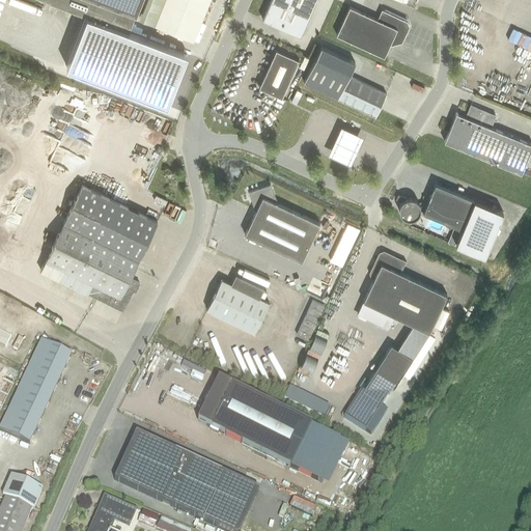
[(49,0),(78,11),(58,64),(159,104),(179,51),(129,31),(140,0),(49,0)]
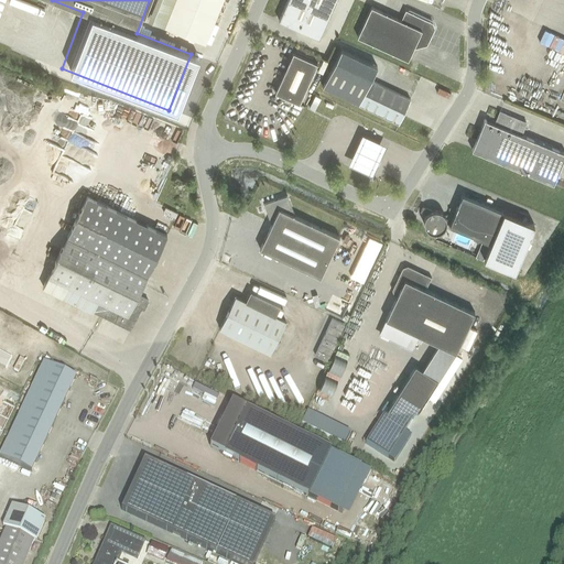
[(175,0),(164,28),(205,45),(223,0),(175,0)]
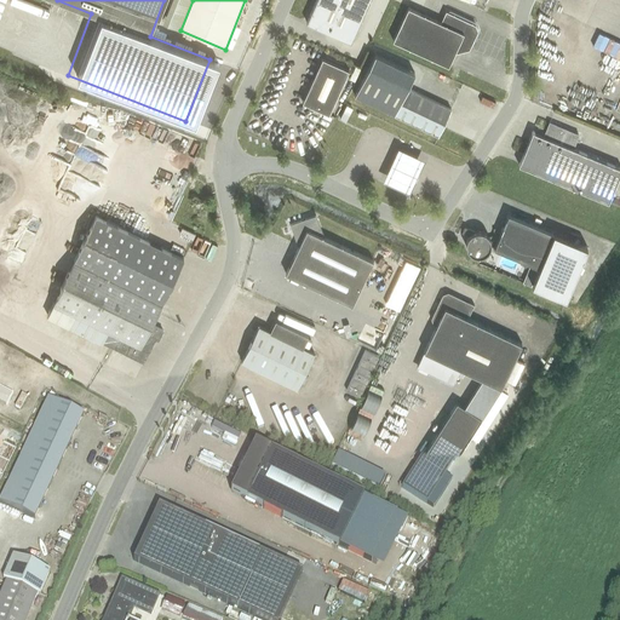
[(316,0),(306,23),(351,42),(369,0),(316,0)]
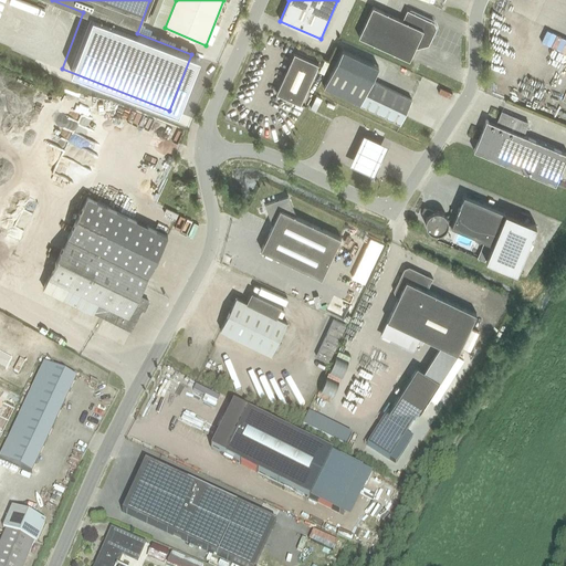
[(373,7),(359,37),(410,60),(419,41),(429,45),(437,28),(435,22),(408,10),(402,20),(373,7)]
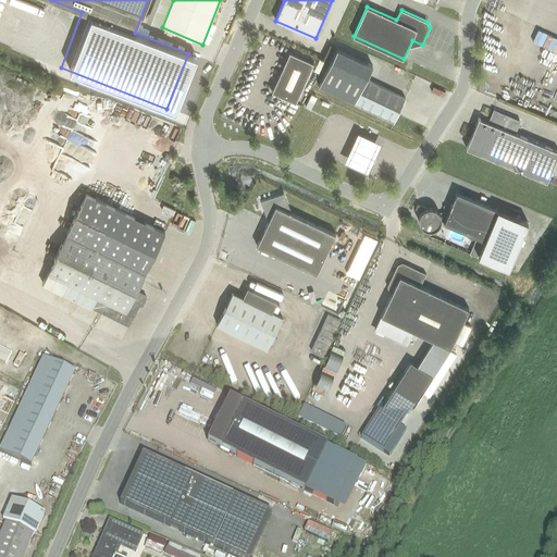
[(394,123),(406,98),(364,78),(371,65),(337,49),(319,86),(394,123)]
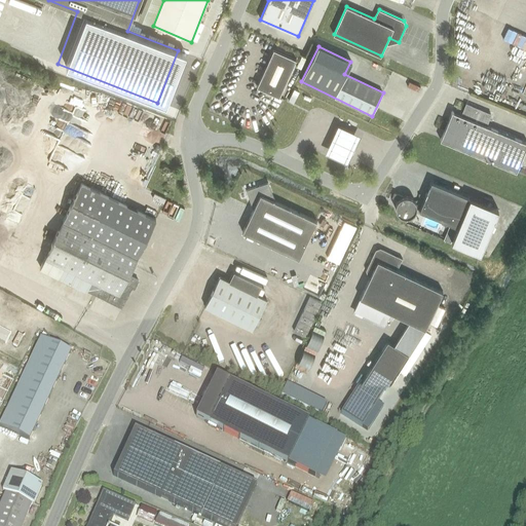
[(279,97),(296,60),(273,49),(257,87),(279,97)]
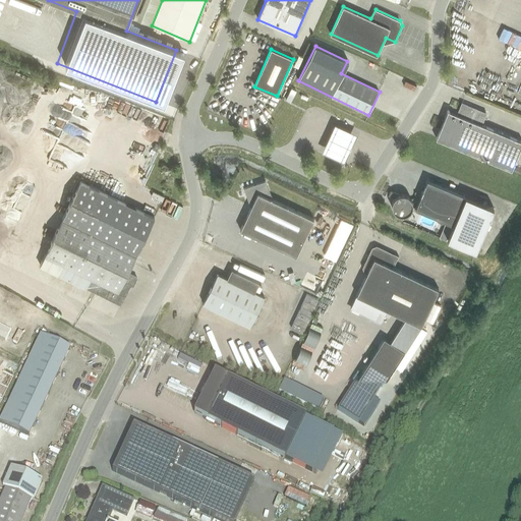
[(285,100),(290,103),(296,91),(291,89),(285,100)]
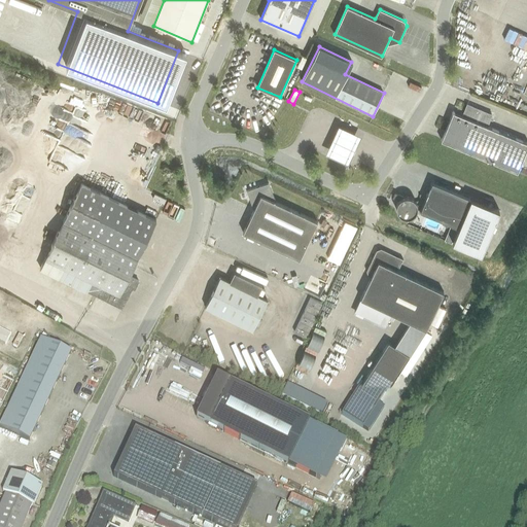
[(441,140),(517,172),(526,147),(526,142),(487,126),(492,114),(467,104),(462,115),(453,111),(441,140)]
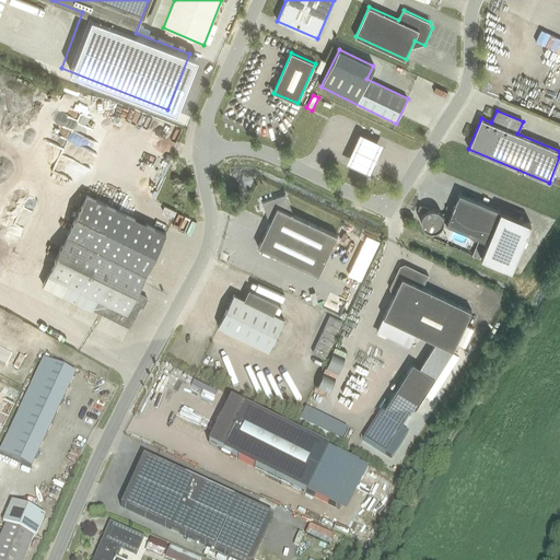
[(369,175),(382,146),(358,135),(345,164),(369,175)]
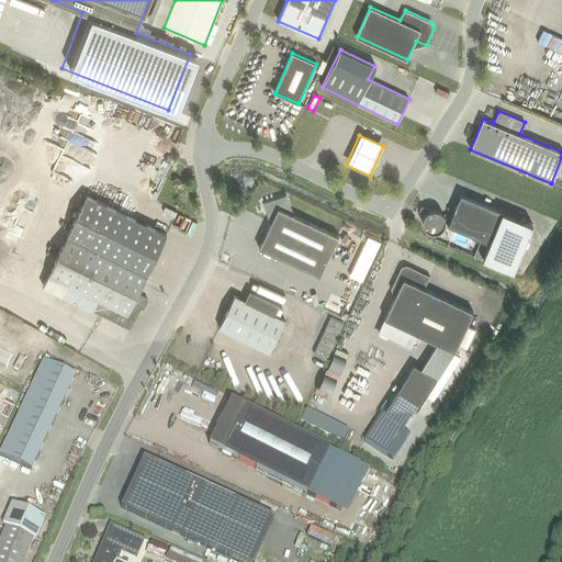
[(532,224),(461,194),(448,225),(490,243),(483,258),(513,271),(532,224)]
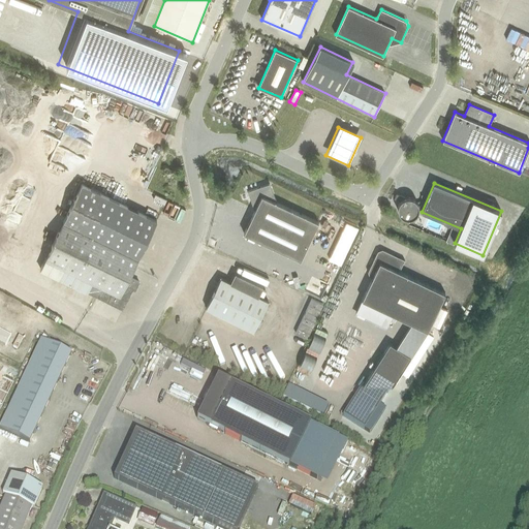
[(244,234),(301,260),(318,222),(276,203),(270,184),(248,191),(254,210),(244,234)]
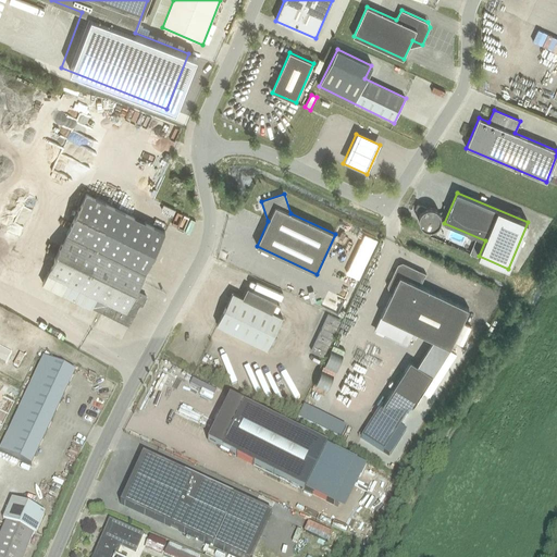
[(86,195),(66,233),(42,284),(93,308),(101,312),(130,325),(140,305),(143,306),(147,297),(136,292),(165,233),(86,195)]
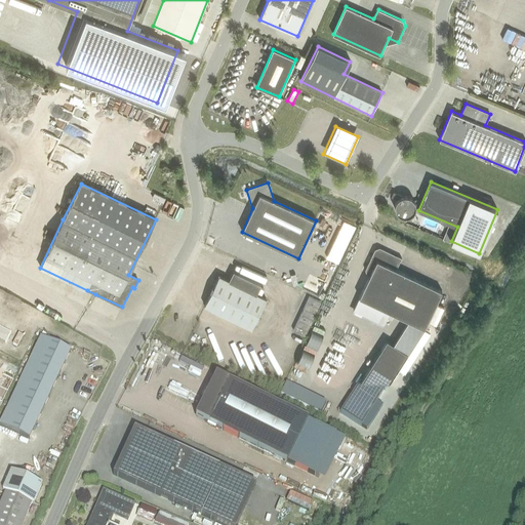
[(393,198),(397,200),(396,203),(395,206),(396,210),(397,213),(400,215),(404,217),(408,216),(411,215),(414,212),(415,209),(415,205),(415,202),(413,199),(410,197),(407,196),(403,196),(395,193),(393,198)]
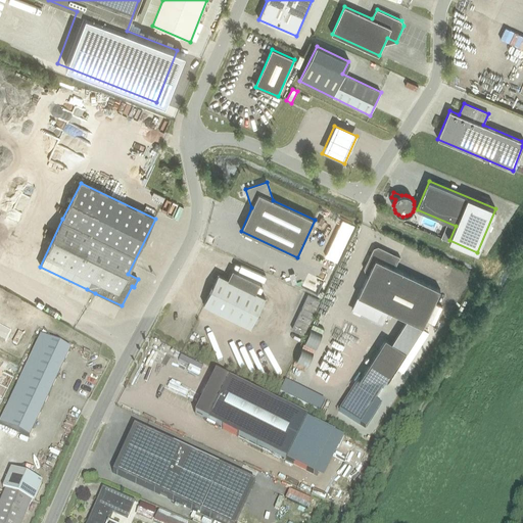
[(407,352),(423,327),(440,290),(394,268),(400,257),(378,246),(374,248),(364,269),(366,273),(368,275),(358,296),(408,320),(392,344),(407,352)]
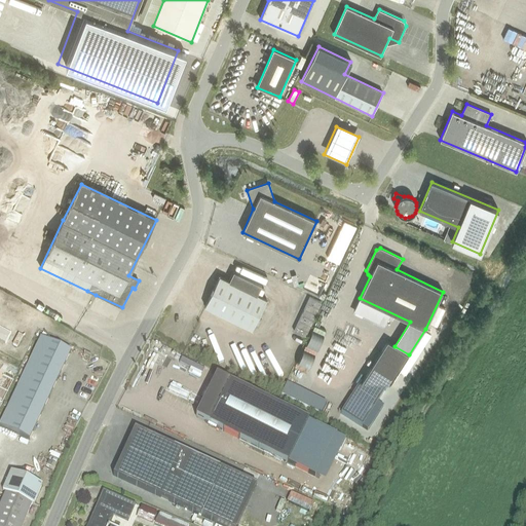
[(204,306),(252,329),(266,300),(220,276),(204,306)]
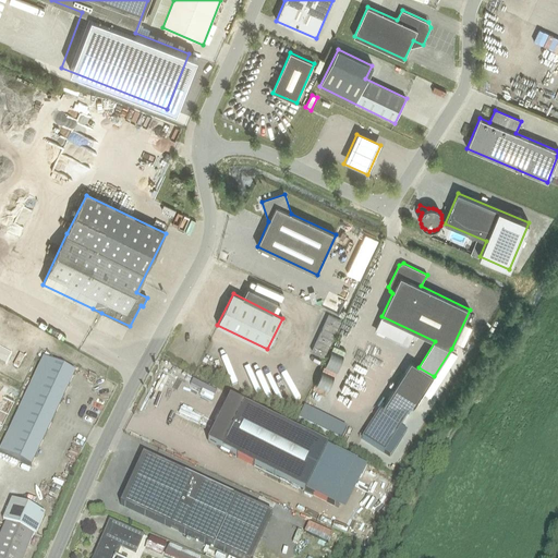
[(329,358),(346,319),(330,313),(314,351),(329,358)]
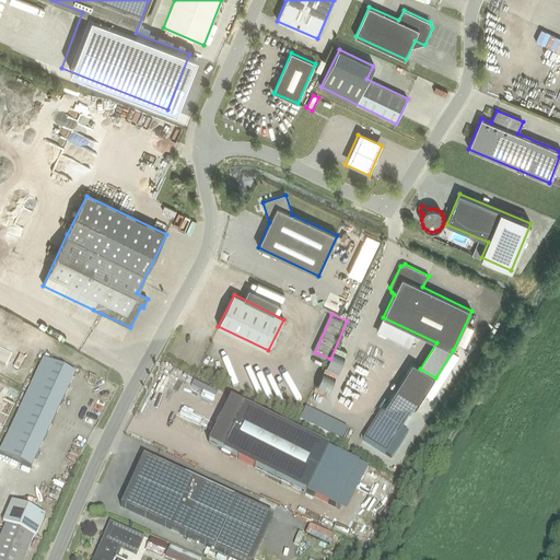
[(338,353),(331,369),(343,374),(350,358),(338,353)]
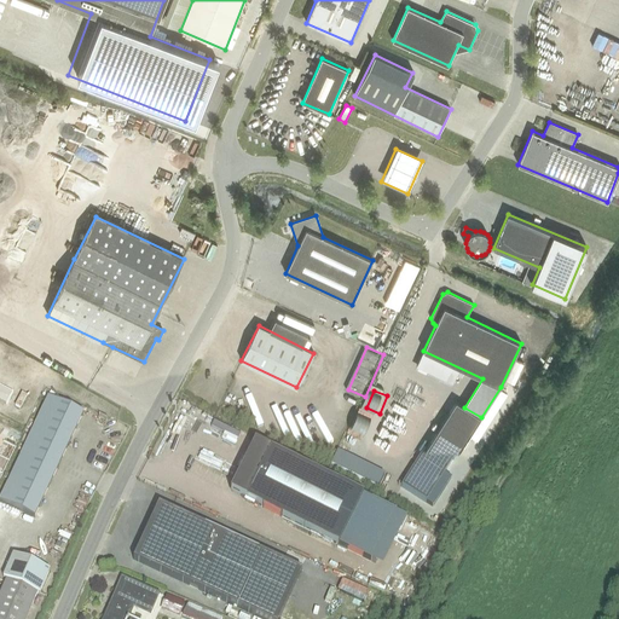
[(48,397),(0,497),(0,501),(34,518),(84,412),(48,397)]
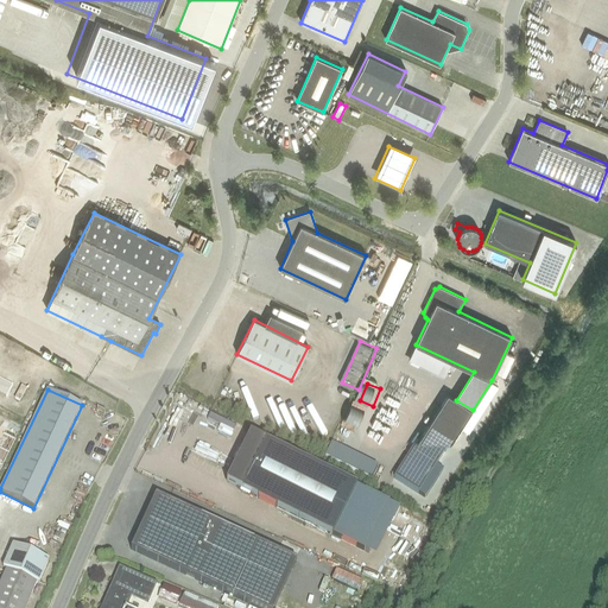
[(396,480),(420,495),(473,410),(456,400),(449,396),(396,480)]
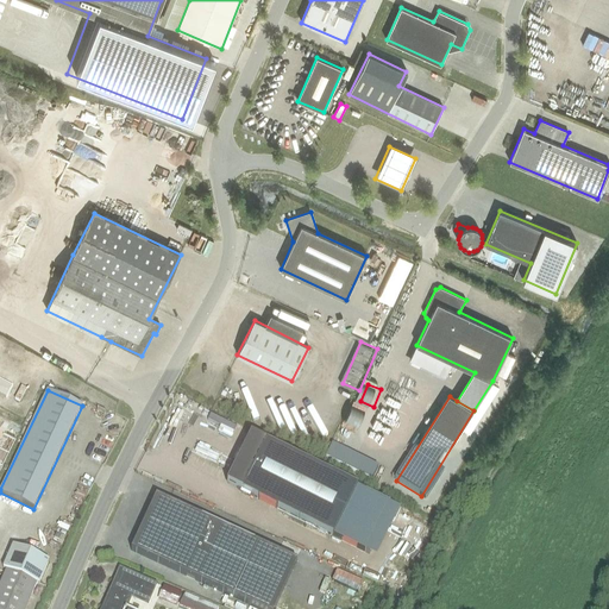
[(364,428),(370,410),(355,406),(349,422),(364,428)]
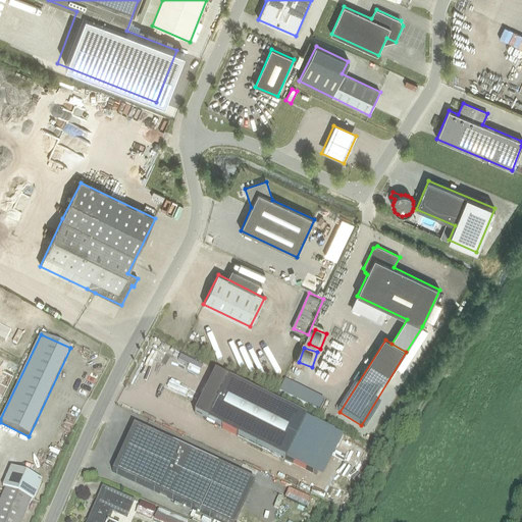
[(179,355),(177,360),(200,371),(202,366),(179,355)]
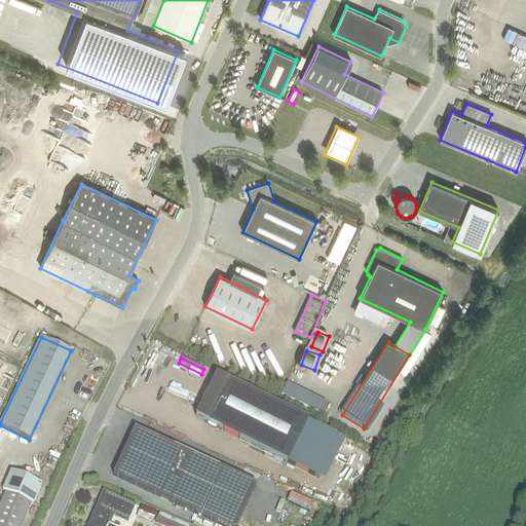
[(199,409),(195,417),(204,422),(288,463),(315,478),(336,436),(308,421),(217,376),(199,409)]
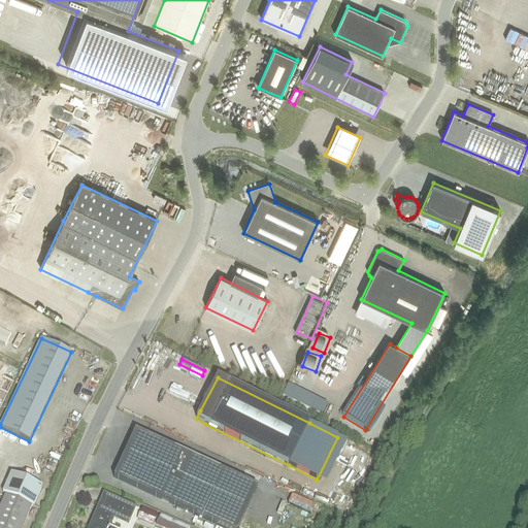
[(292,386),(288,395),(296,398),(300,390),(292,386)]
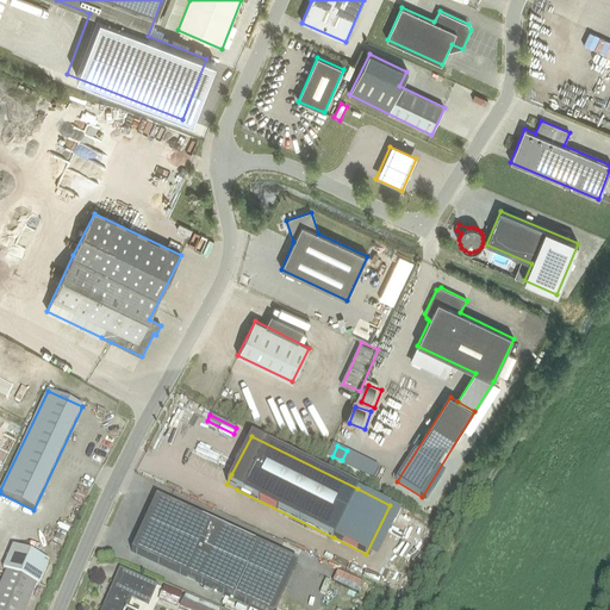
[(343,464),(383,483),(390,468),(349,449),(343,464)]
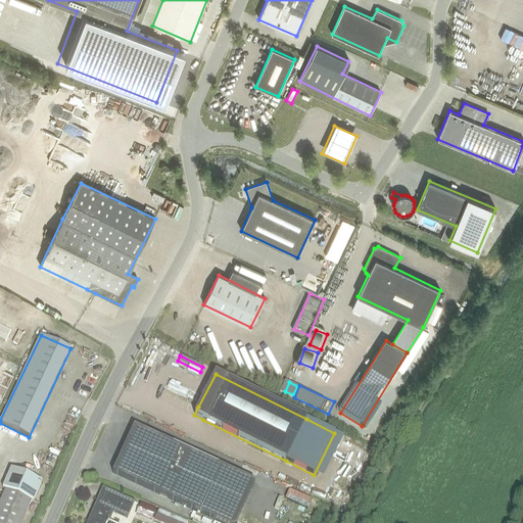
[(235,522),(254,482),(134,426),(112,473),(221,522),(235,522)]
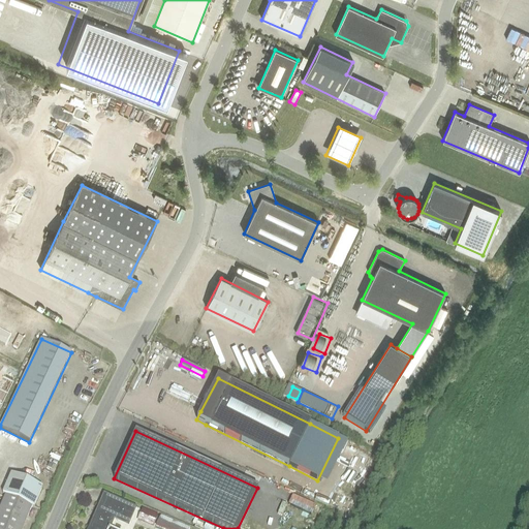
[(0,528),(22,528),(32,506),(34,507),(42,488),(10,474),(2,494),(5,495),(0,506),(0,528)]
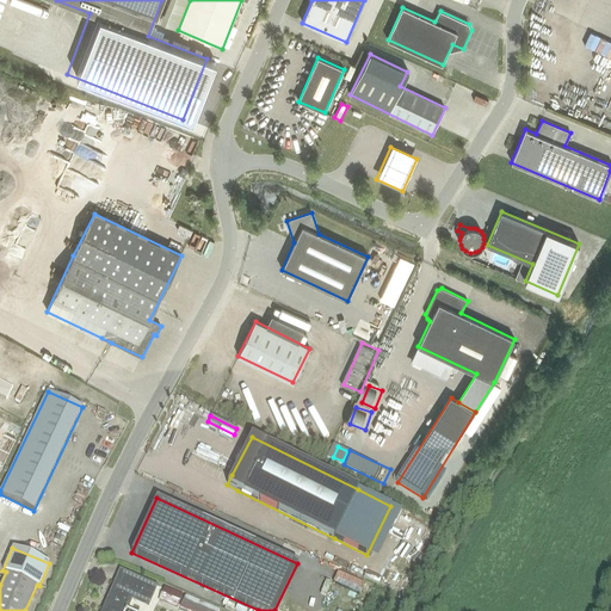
[(147,606),(155,587),(121,572),(103,610),(129,610),(127,610),(131,598),(147,606)]
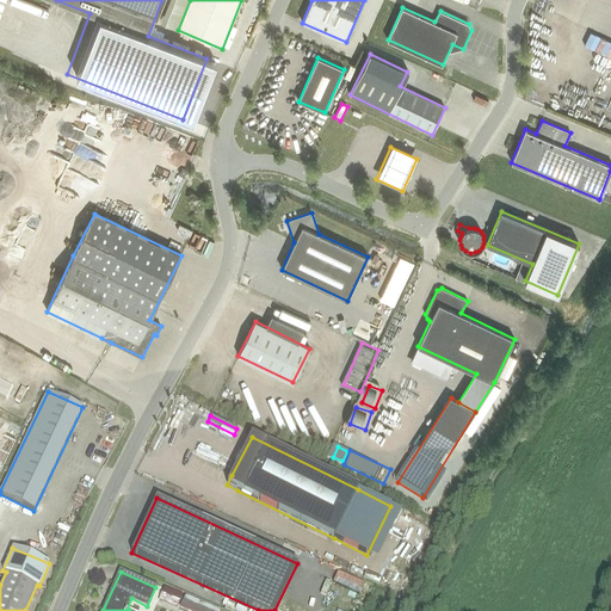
[(159,602),(177,610),(183,596),(165,587),(159,602)]
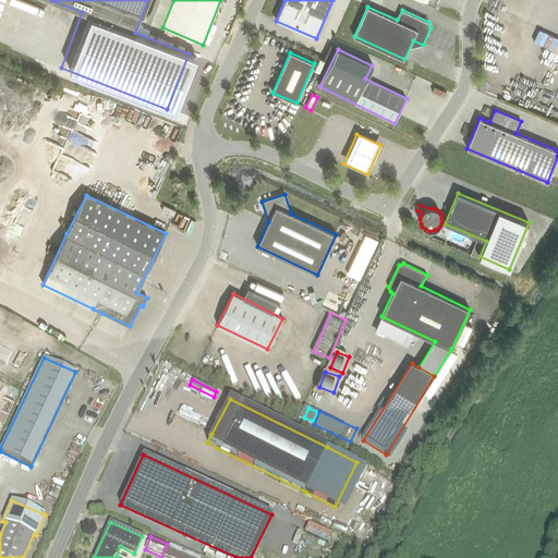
[(169,544),(164,557),(165,557),(199,557),(201,557),(169,544)]
